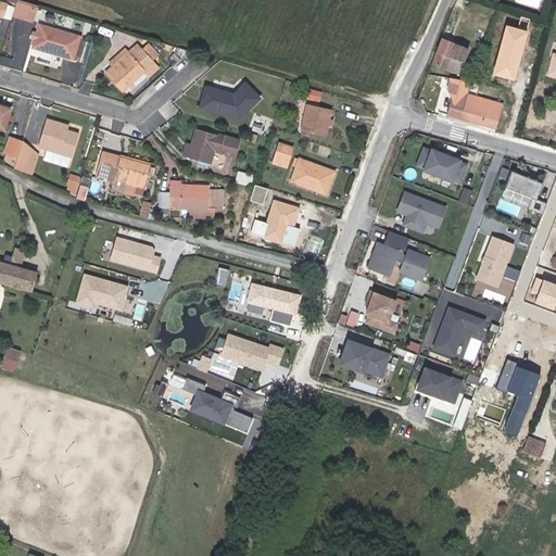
[(25,20),(30,3),(19,0),(16,0),(12,15),(25,20)]
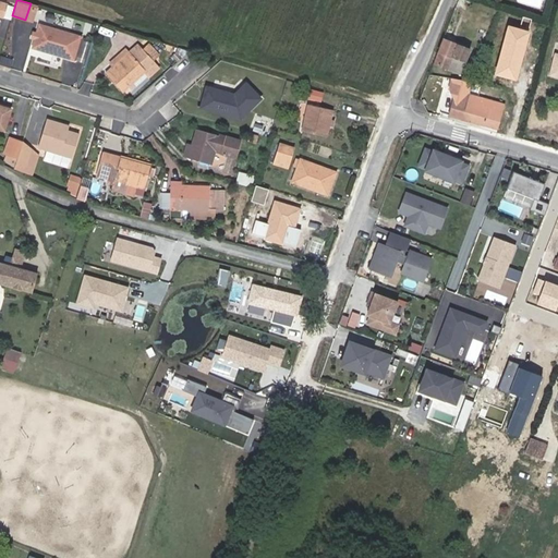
[(37,5),(31,3),(25,20),(33,22),(37,5)]
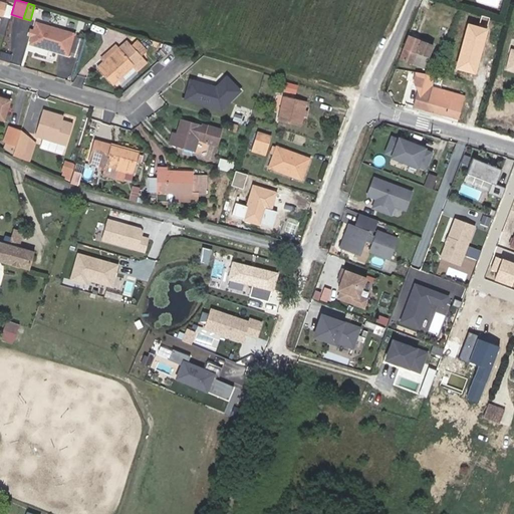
[(490,19),(481,16),(478,24),(488,27),(490,19)]
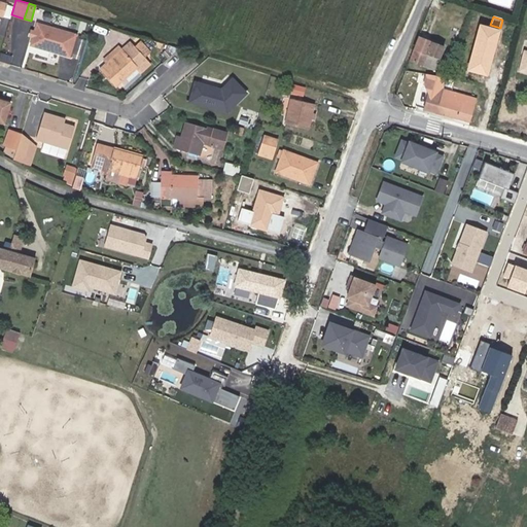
[(81,58),(86,37),(36,23),(34,30),(32,30),(30,36),(32,37),(31,42),(81,58)]
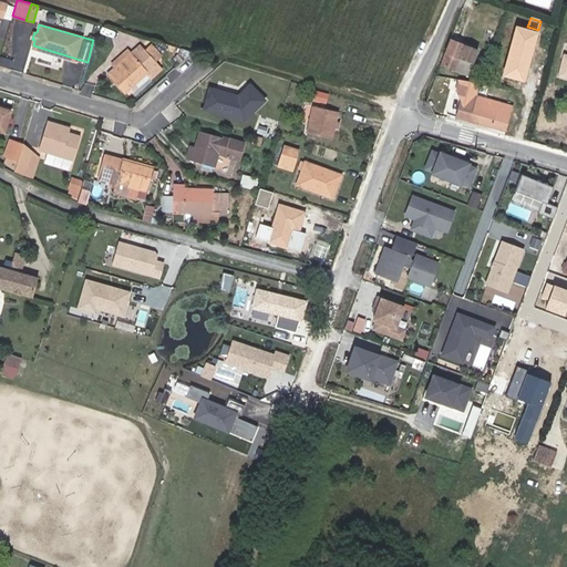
[(537,33),(516,27),(503,75),(524,81),(537,33)]
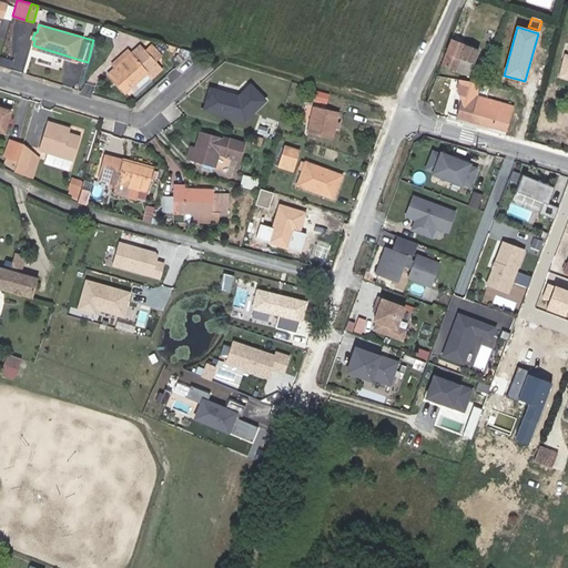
[(452,40),(443,66),(457,71),(462,59),(467,61),(473,47),(452,40)]
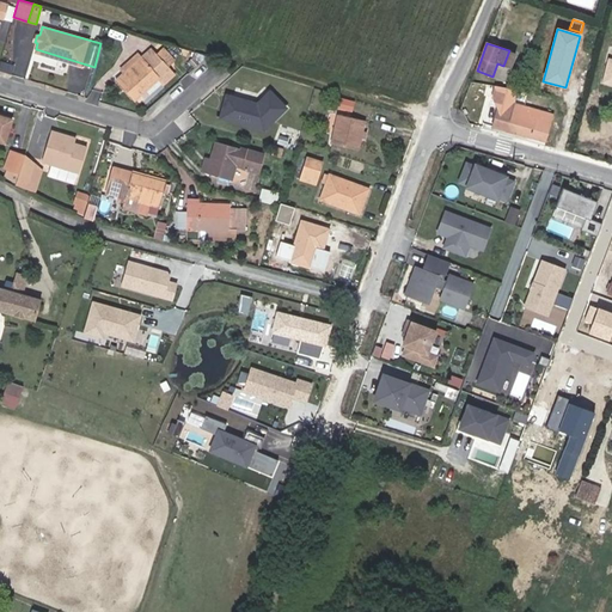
[(160,48),(153,54),(167,69),(172,61),(160,48)]
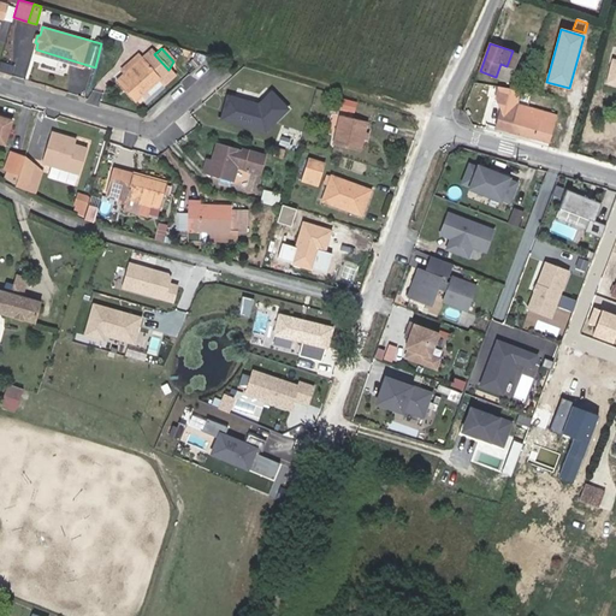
[(150,51),(138,60),(123,75),(113,83),(129,101),(157,76),(159,78),(169,70),(154,54),(150,51)]
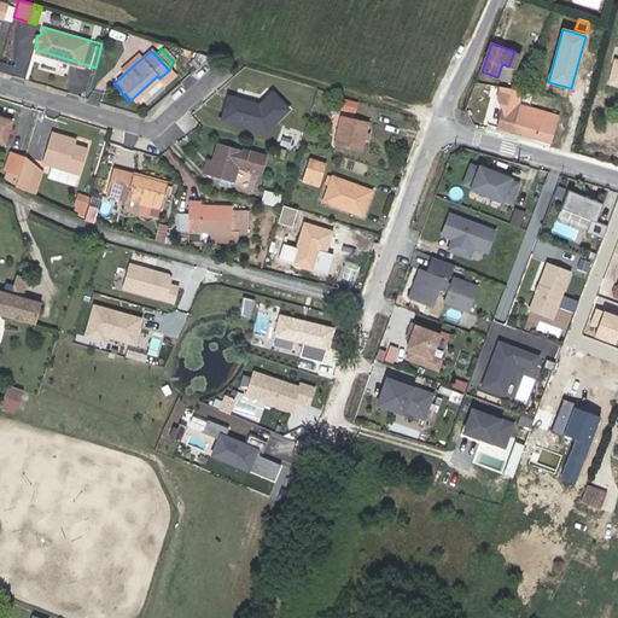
[(123,75),(139,60),(134,56),(120,70),(123,75)]
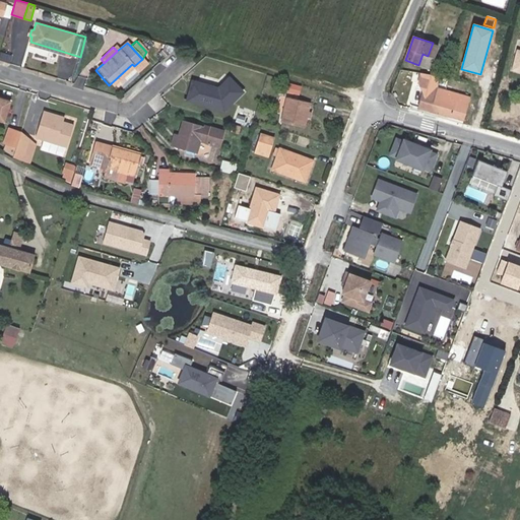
[(219,87),(192,80),(186,102),(225,112),(246,92),(231,76),(219,87)]
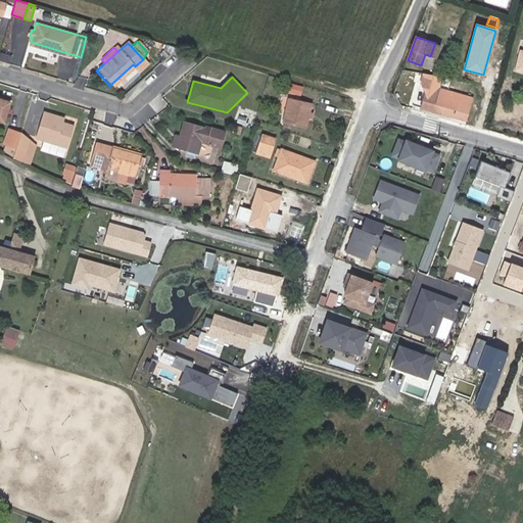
[(300,94),(303,86),(290,82),(287,91),(300,94)]
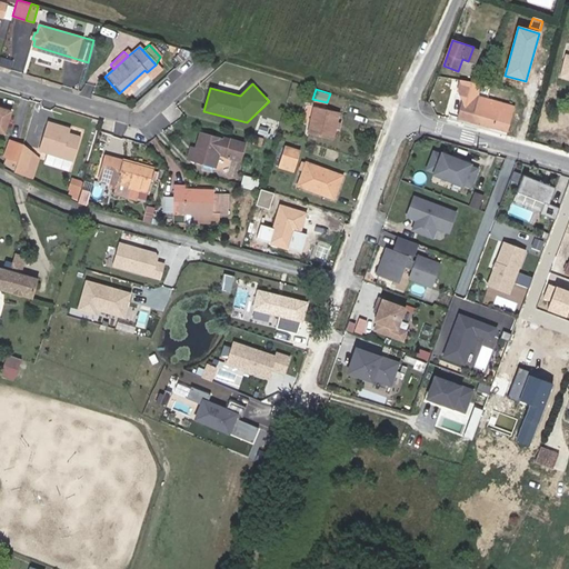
[(508,131),(515,107),(467,93),(460,118),(508,131)]
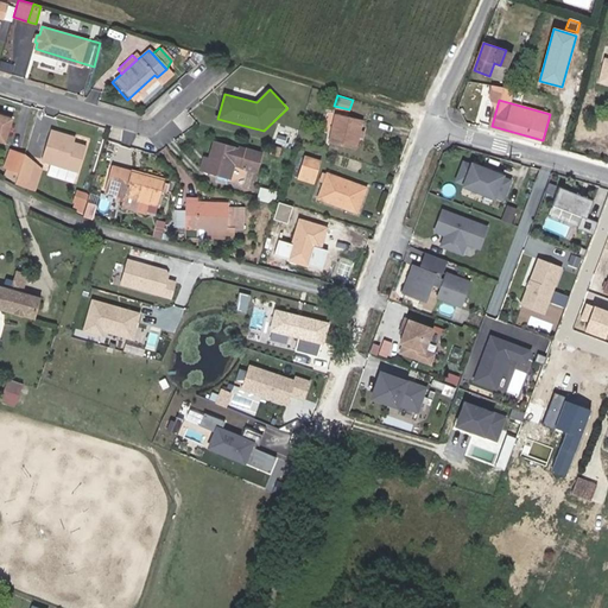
[(353,150),(356,139),(359,130),(361,120),(335,114),(328,143),(353,150)]
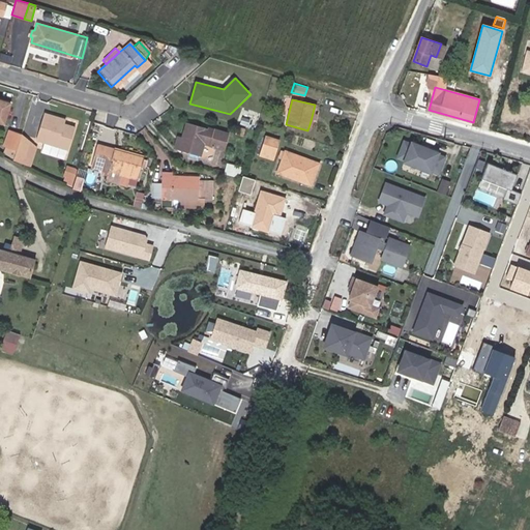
[(58,123),(60,119),(42,113),(34,139),(66,150),(74,127),(63,124),(58,123)]
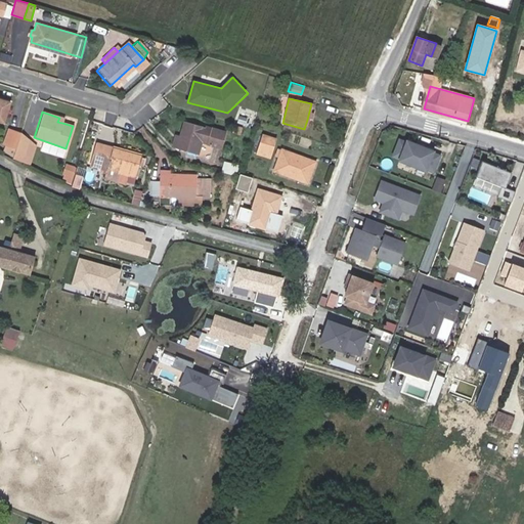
[(201,142),(209,144),(222,148),(225,135),(184,124),(180,139),(177,149),(177,151),(197,157),(201,142)]
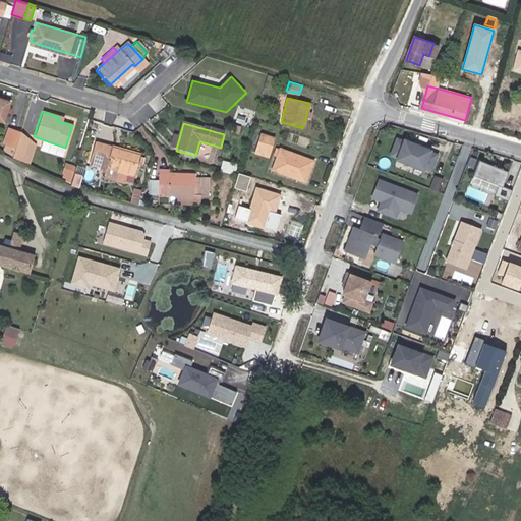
[(19,135),(20,131),(8,128),(3,145),(7,146),(15,149),(19,135)]
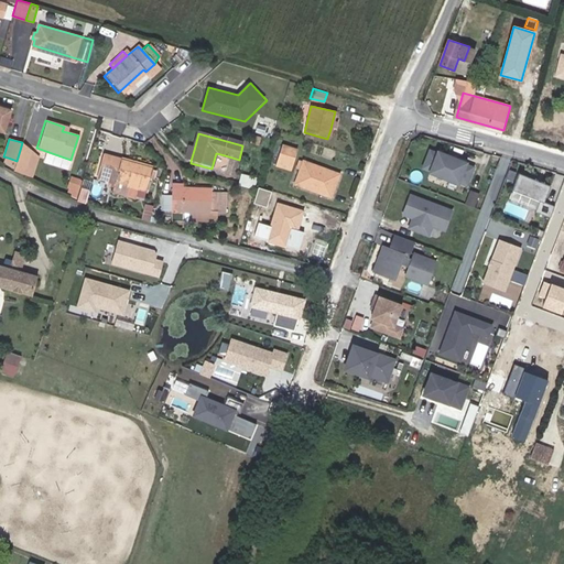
[(274,164),(290,169),(296,147),(281,142),(274,164)]
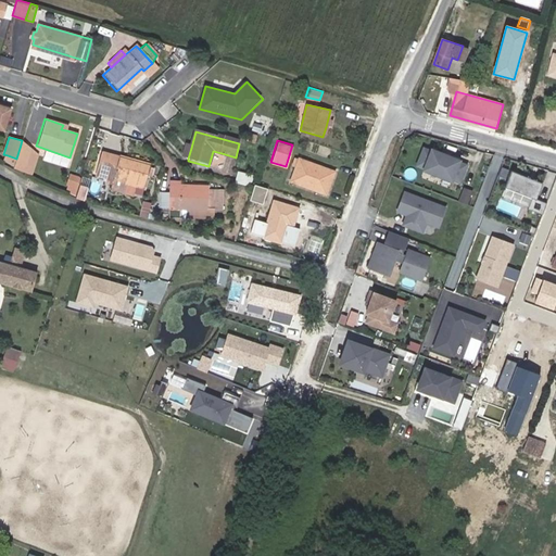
[(33,149),(21,144),(16,159),(14,166),(26,174),(28,165),(33,149)]
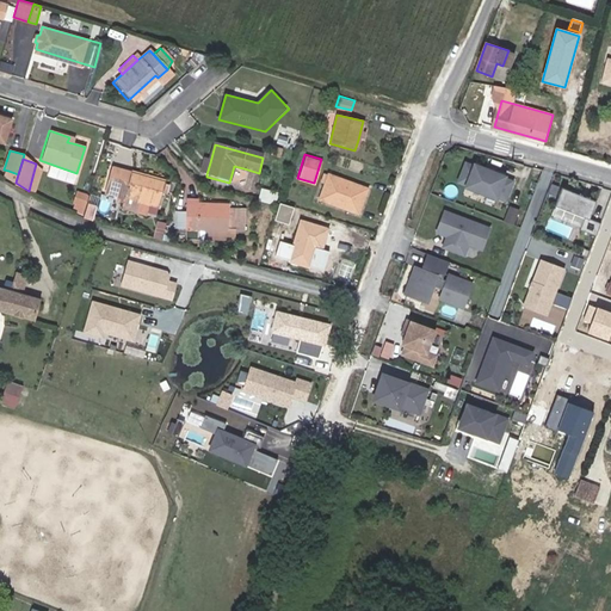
[(468,186),(476,166),(468,164),(461,183),(468,186)]
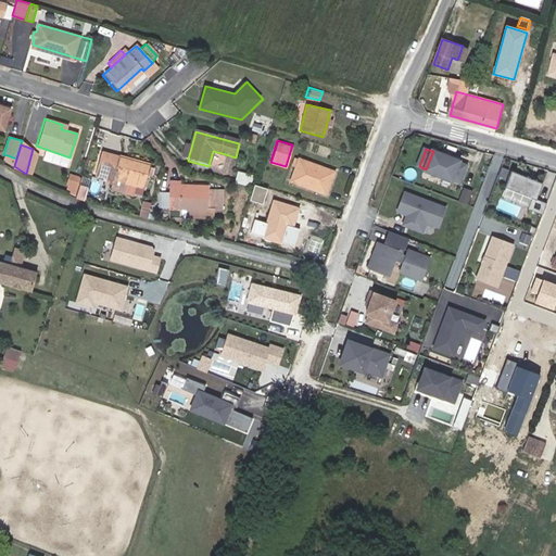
[(443,153),(433,150),(433,151),(426,169),(426,171),(453,181),(454,180),(462,184),(468,165),(460,162),(462,161),(452,158),(443,153)]
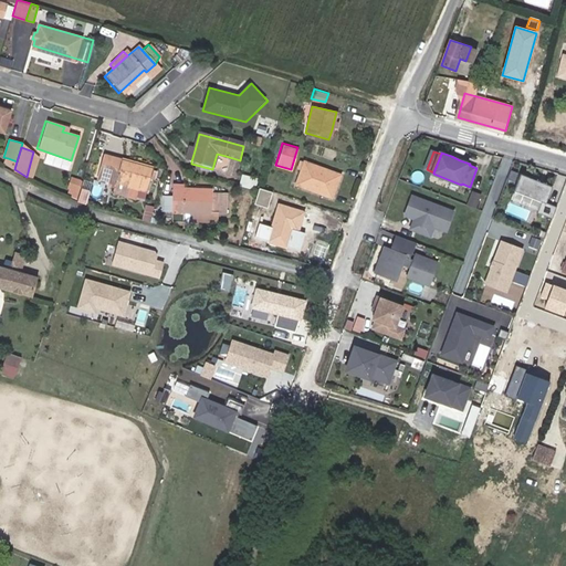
[(221,171),(226,156),(217,154),(212,169),(221,171)]
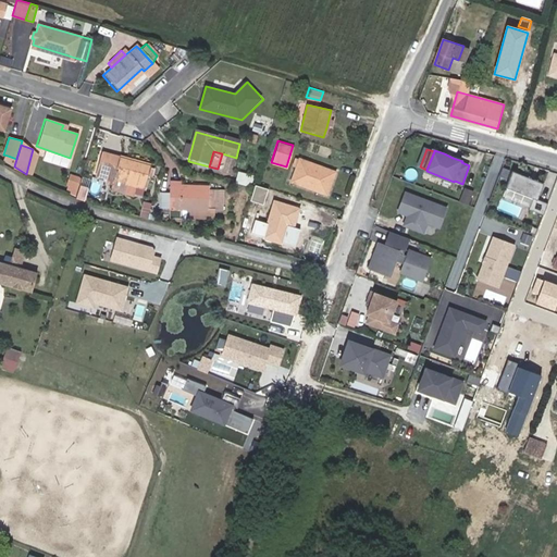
[(143,189),(149,168),(101,155),(96,175),(108,178),(113,181),(112,185),(111,190),(132,196),(134,186),(143,189)]
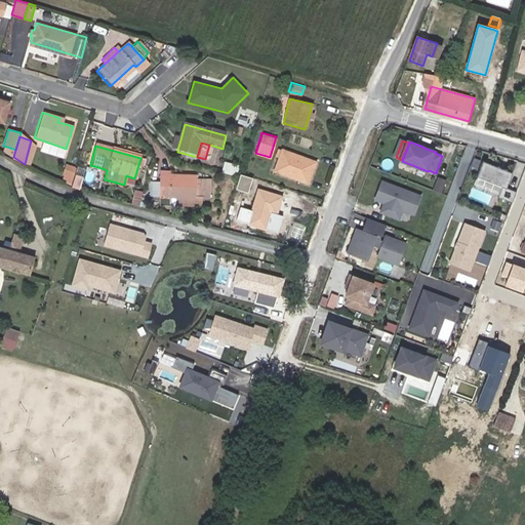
[(15,150),(7,147),(5,153),(13,157),(15,150)]
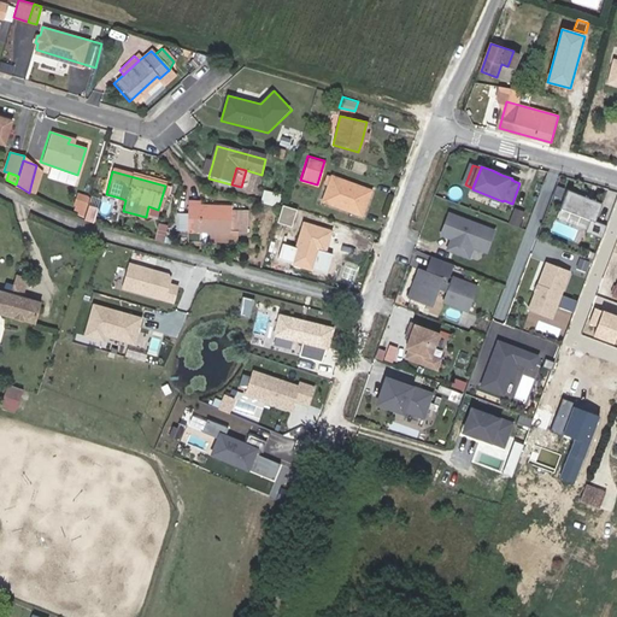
[(362,215),(371,191),(327,175),(324,184),(328,186),(323,200),(362,215)]
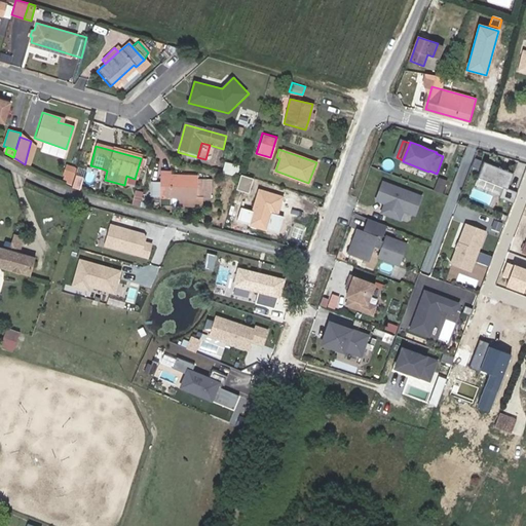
[(81,187),(84,176),(76,174),(78,166),(67,163),(62,182),(81,187)]
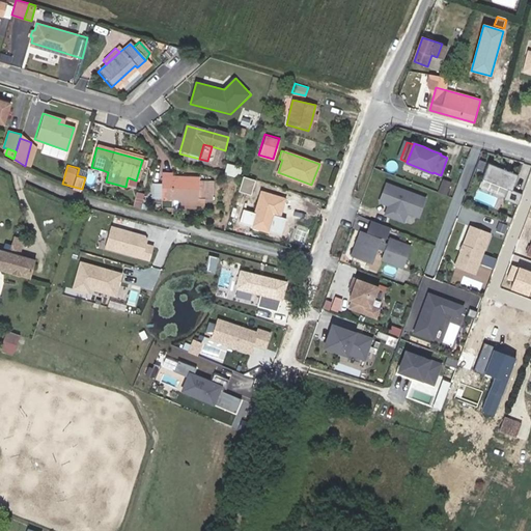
[(513,192),(520,176),(490,165),(483,180),(509,191),(505,201),(519,206),(523,195),(513,192)]
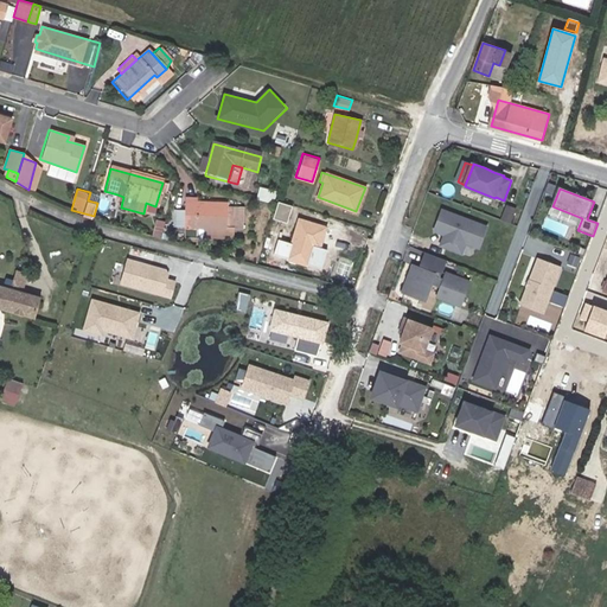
[(225,232),(227,208),(186,205),(185,211),(184,229),(184,230),(204,231),(224,232),(225,232)]
